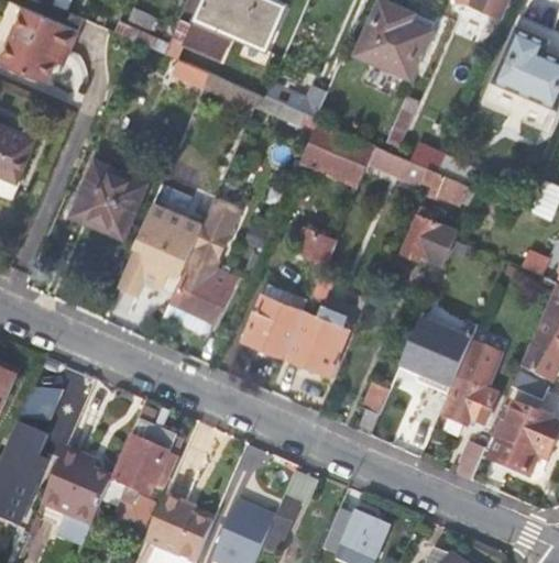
[(54,0),(52,4),(64,10),(68,0),(54,0)]
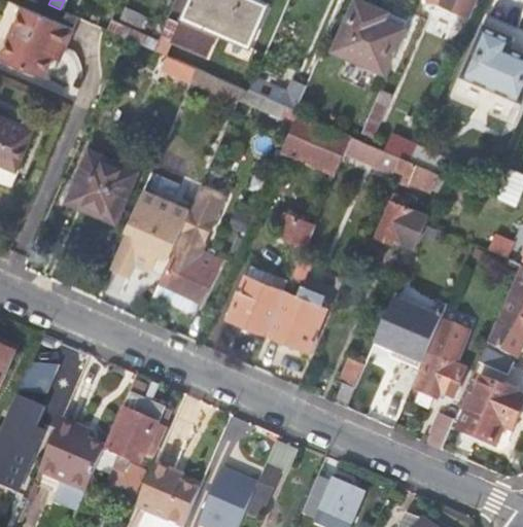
[(188,0),(178,24),(167,19),(161,33),(173,38),(171,41),(204,56),(214,34),(247,47),(266,6),(251,0),(188,0)]
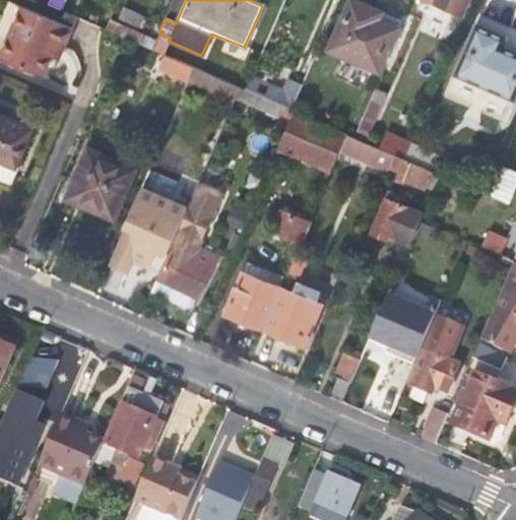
[(355,0),(349,0),(327,49),(377,70),(396,24),(380,18),(383,12),(355,0)]
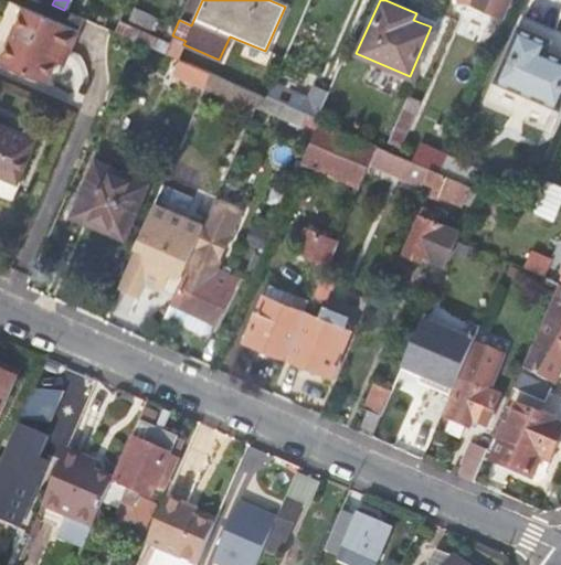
[(473,0),(472,3),(503,16),(509,0),(473,0)]
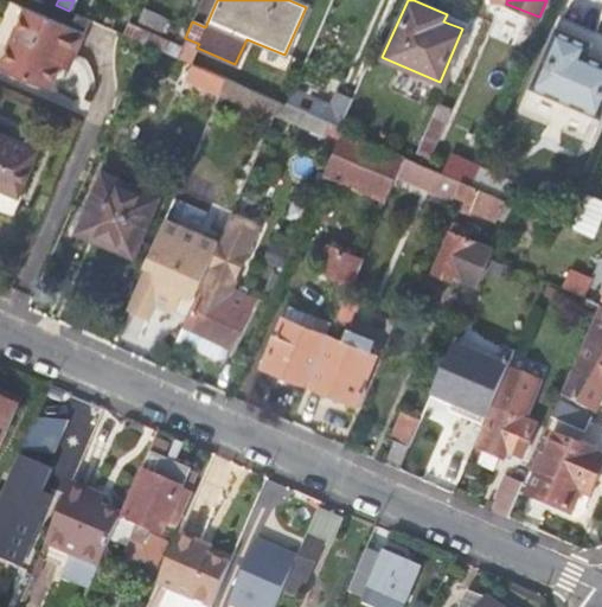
[(62,55),(72,58),(82,32),(25,7),(0,66),(0,69),(49,89),(57,68),(62,55)]
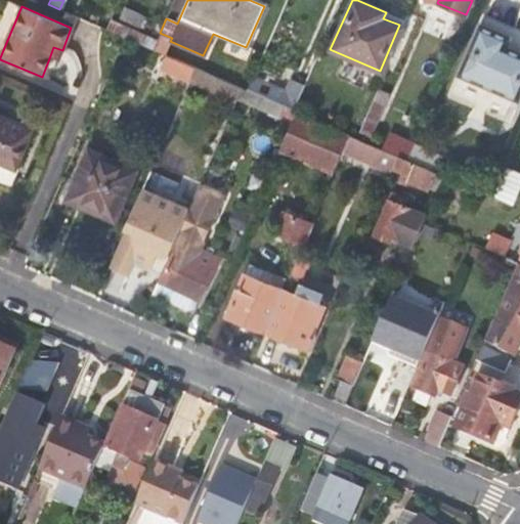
[(110,19),(105,29),(124,38),(153,50),(159,36),(152,33),(148,38),(138,33),(141,28),(137,27),(142,15),(123,7),(117,23),(110,19)]
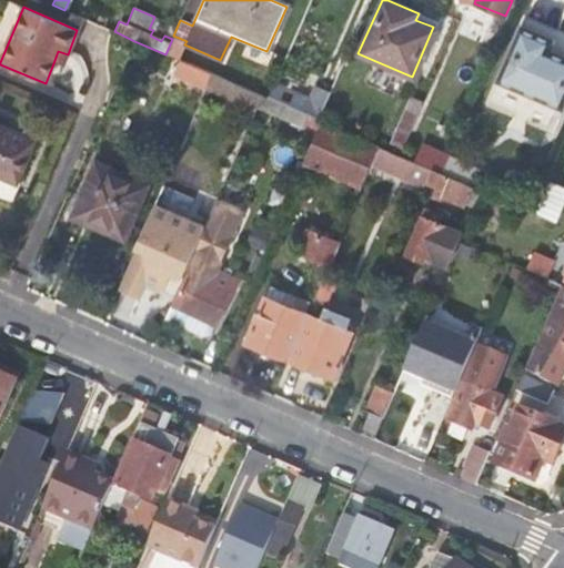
[(496,82),(562,110),(563,104),(563,56),(550,50),(554,40),(521,26),(496,82)]
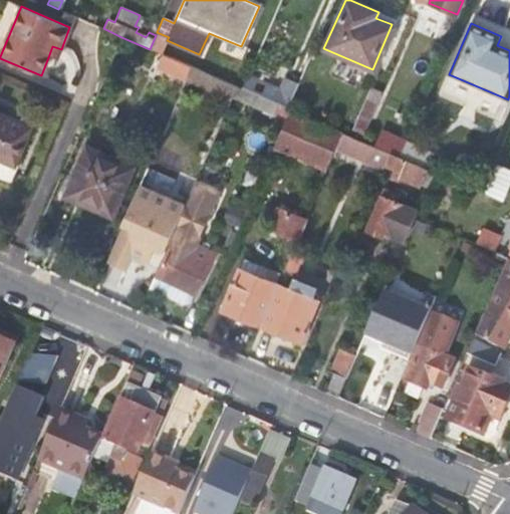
[(56,61),(61,49),(52,46),(48,57),(56,61)]
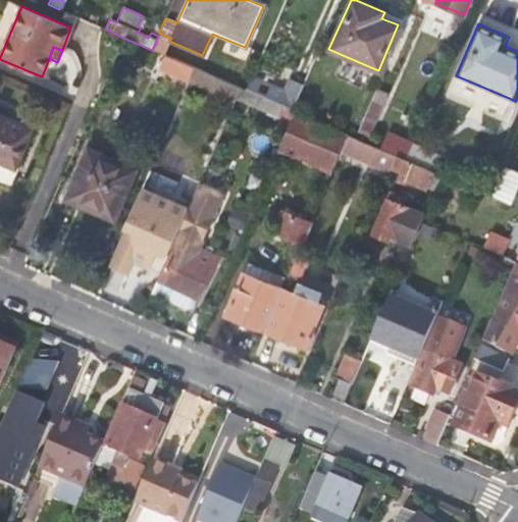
[(164,71),(187,81),(189,76),(193,67),(170,58),(164,71)]
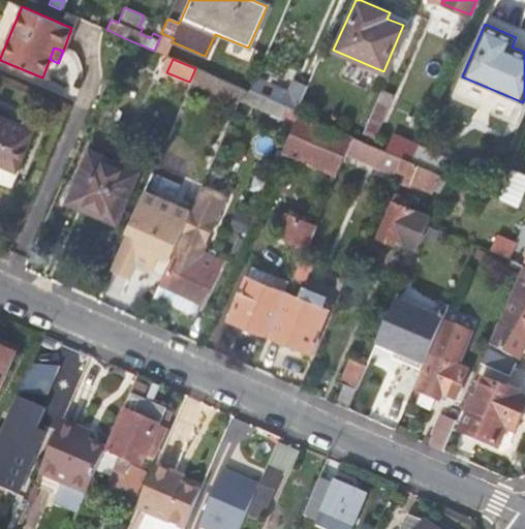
[(221,90),(225,82),(195,68),(191,78),(221,90)]
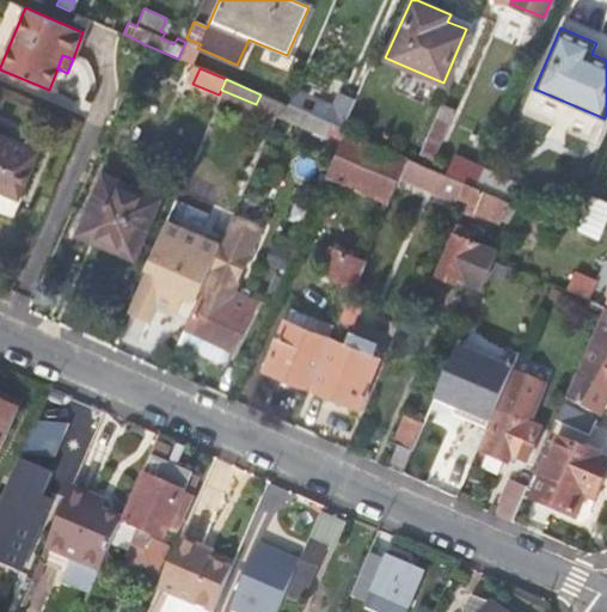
[(275,86),(269,98),(279,102),(283,90),(275,86)]
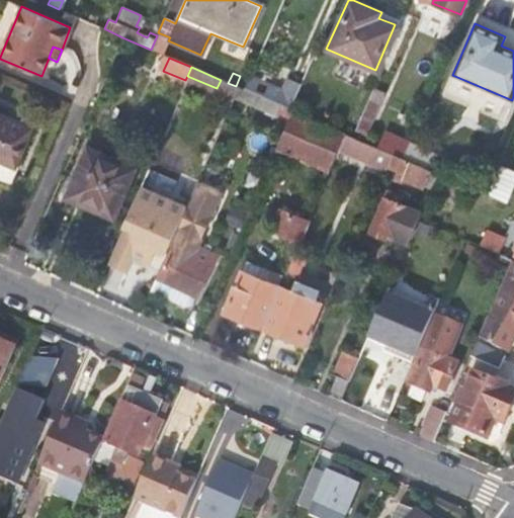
[(281,87),(250,74),(243,89),(290,110),(302,83),(286,77),(281,87)]
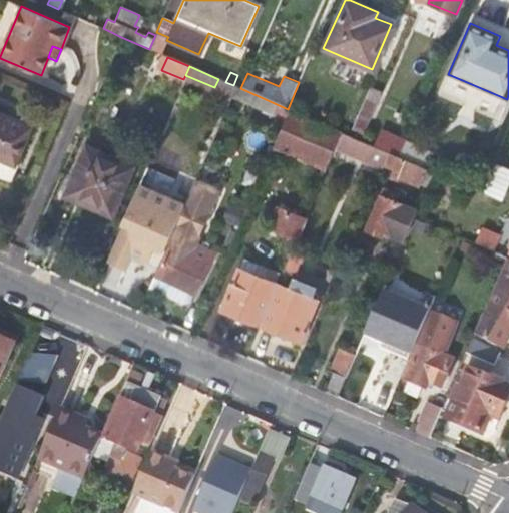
[(231,95),(286,119),(290,110),(288,109),(240,88),(235,86),(231,95)]
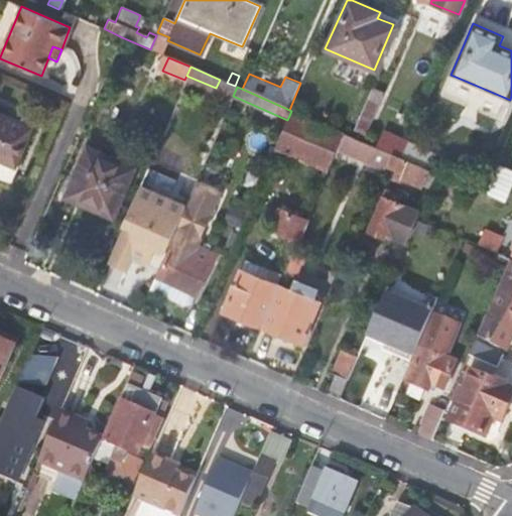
[(354,126),(367,131),(382,95),(370,89),(354,126)]
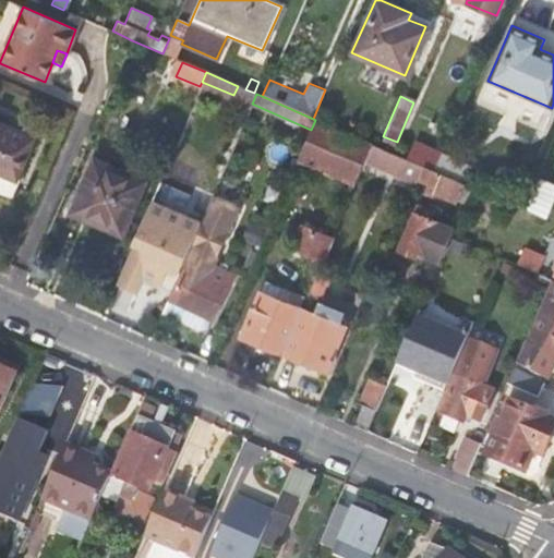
[(298,158),(354,185),(362,168),(372,144),(315,120),(311,130),(298,158)]
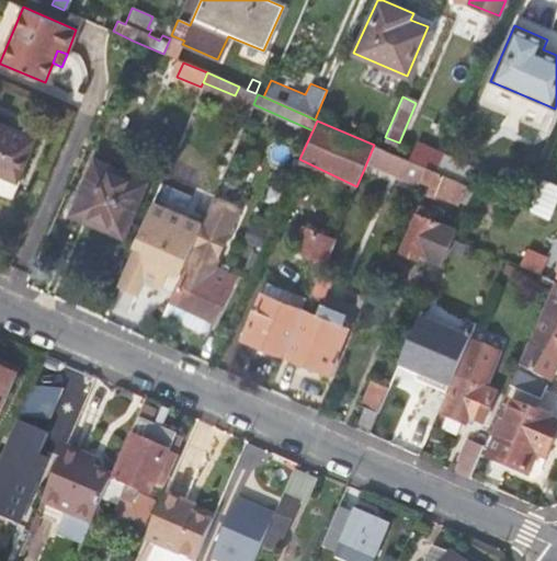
[(0,174),(14,181),(33,139),(0,125),(0,174)]
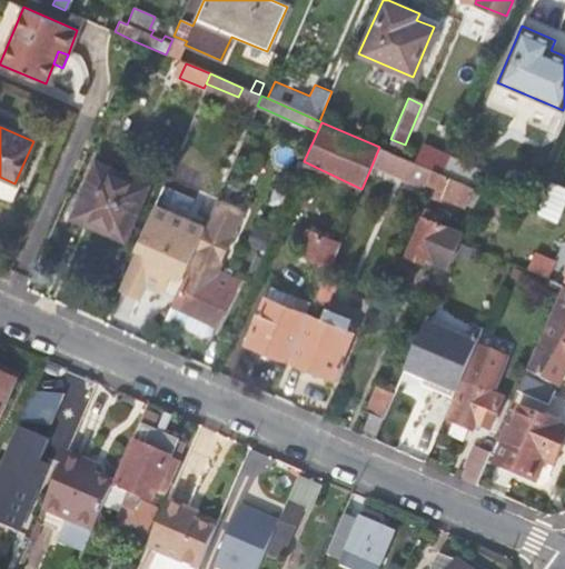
[(418,135),(413,146),(444,160),(450,148),(418,135)]
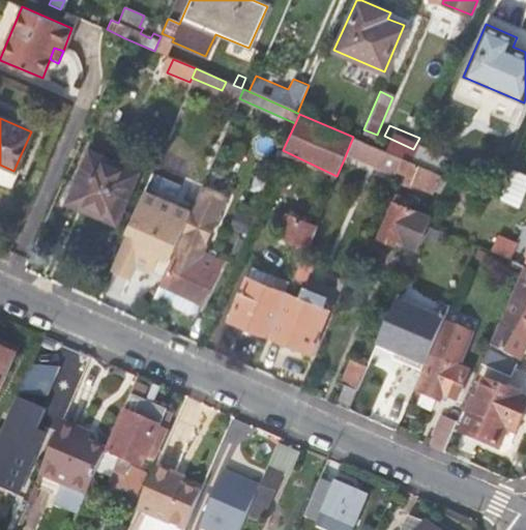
[(354,154),(393,172),(400,157),(372,145),(353,137),(344,159),(350,163),(354,154)]
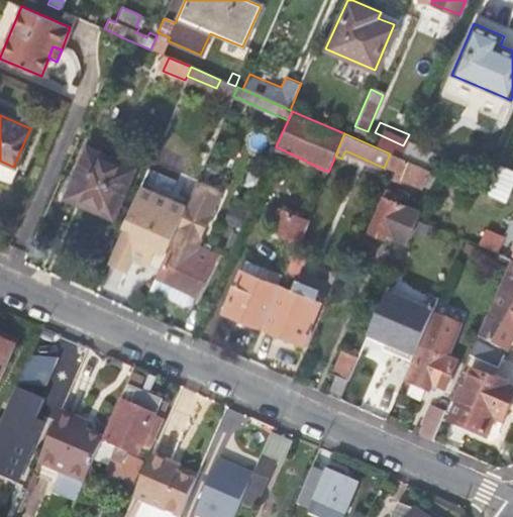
[(434,154),(408,143),(402,159),(427,170),(434,154)]
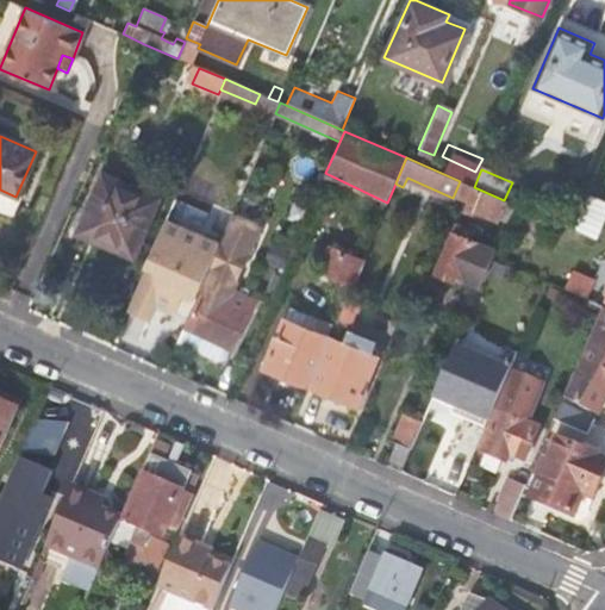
[(103,174),(81,221),(98,229),(92,240),(131,257),(157,198),(103,174)]
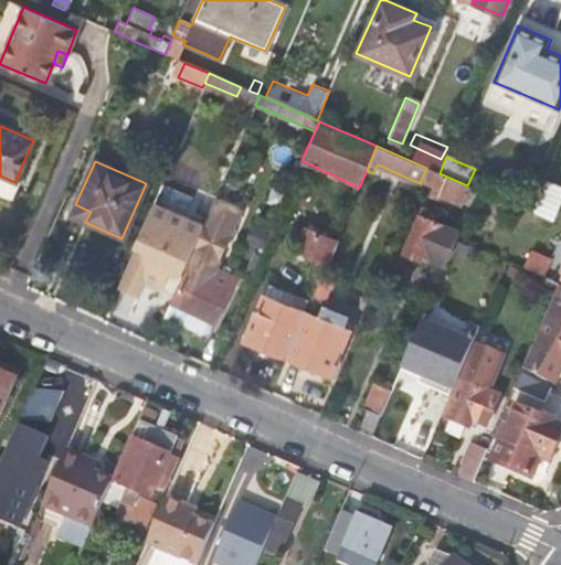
[(462,200),(470,204),(477,190),(475,189),(467,185),(440,173),(426,168),(420,183),(432,189),(429,196),(436,200),(438,195),(459,204),(462,200)]
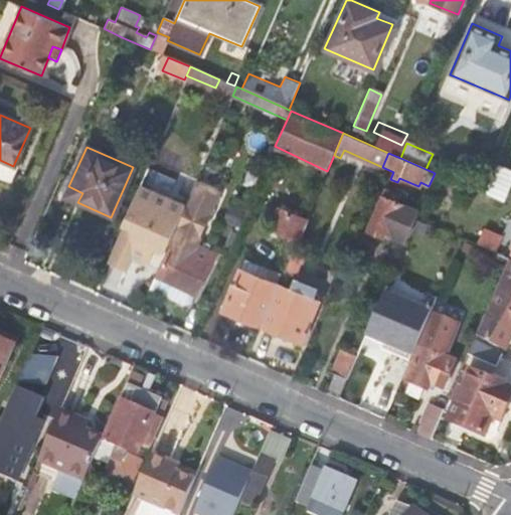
[(426,169),(433,172),(440,157),(433,154),(426,169)]
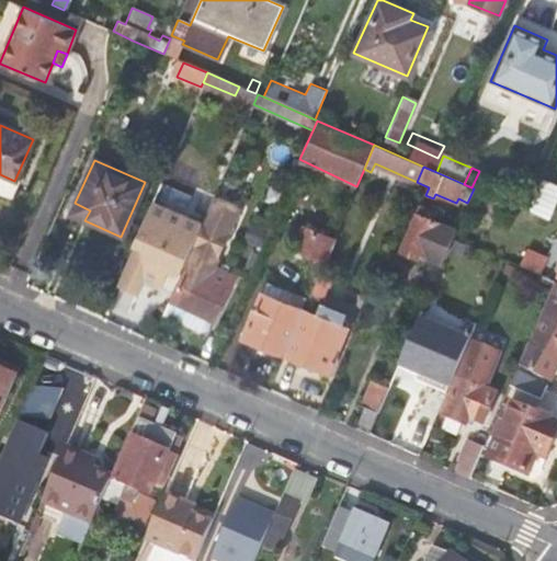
[(547,219),(556,197),(556,183),(541,176),(525,209),(547,219)]
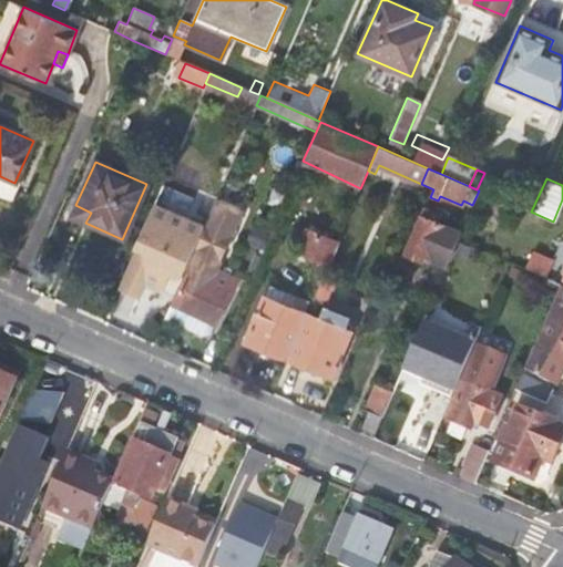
[(231,287),(226,285),(231,274),(216,267),(223,255),(218,245),(227,241),(242,209),(215,197),(203,226),(185,267),(188,269),(173,303),(171,303),(165,317),(167,319),(202,333),(208,332),(214,321),(215,322),(231,287)]
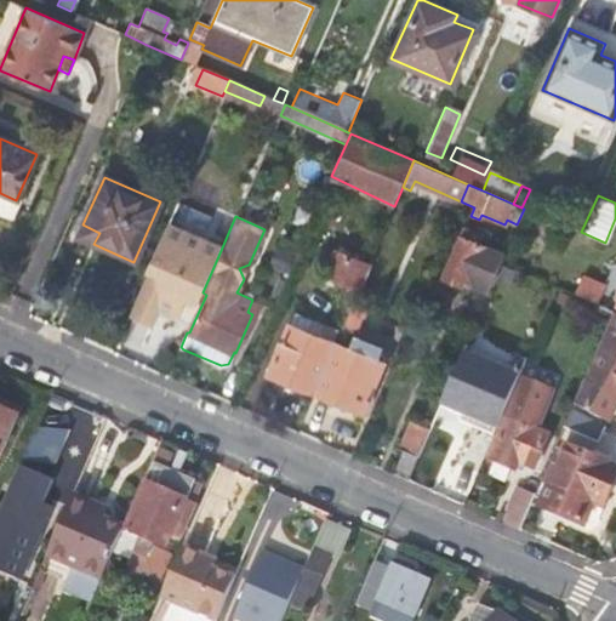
[(463,279),(489,290),(501,261),(505,255),(509,240),(465,221),(458,235),(440,277),(461,285),(463,279)]
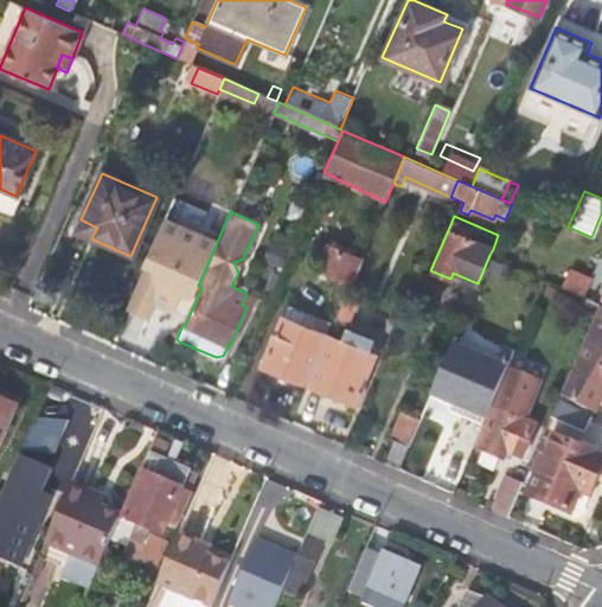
[(217,242),(162,218),(143,262),(146,263),(127,310),(147,318),(154,304),(172,311),(180,289),(194,295),(198,286),(217,242)]
